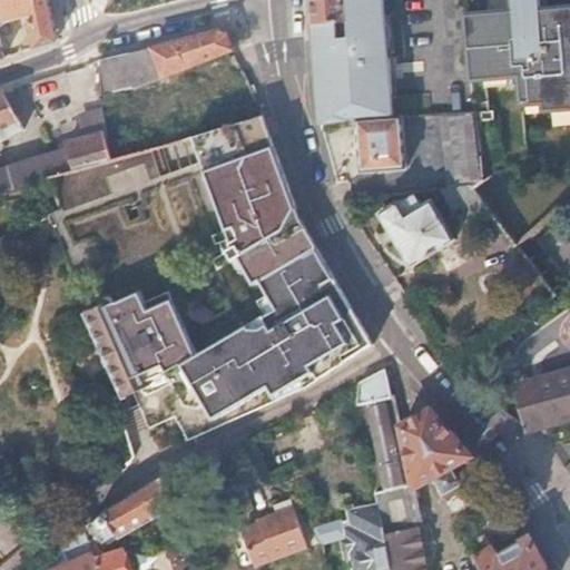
[(0,23),(28,16),(35,46),(57,38),(47,0),(0,0),(0,57),(6,56),(0,29),(0,23)]
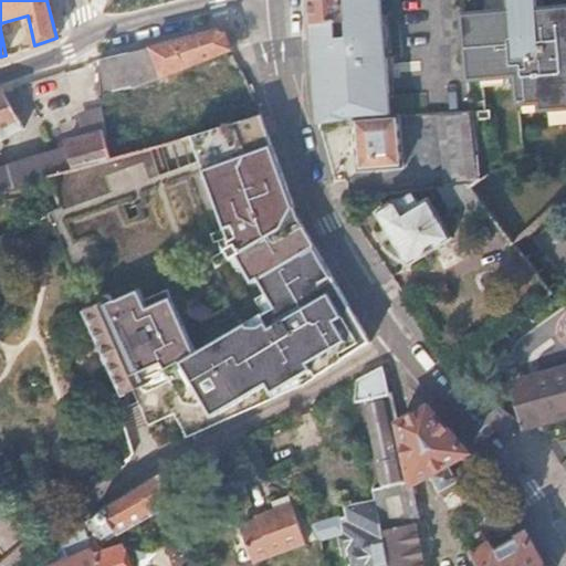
[(308,0),(311,23),(344,22),(343,0),(308,0)]
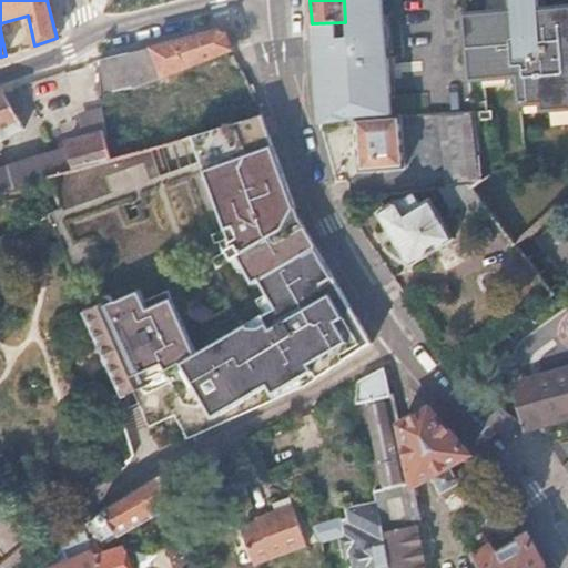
[(315,89),(320,122),(356,119),(393,115),(383,0),(344,0),(345,22),(312,23),(312,33),(313,51),(321,51),(322,69),(314,69),(315,89)]
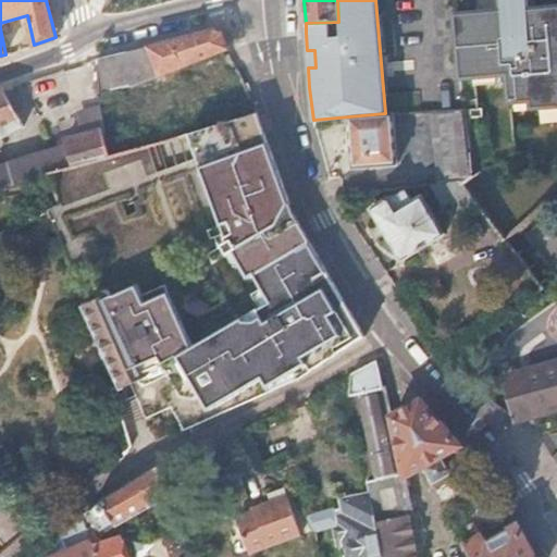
[(527,0),(500,0),(502,11),(456,15),(460,78),(473,77),(507,75),(508,83),(510,111),(556,107),(556,7),(536,9),(529,10),(527,0)]
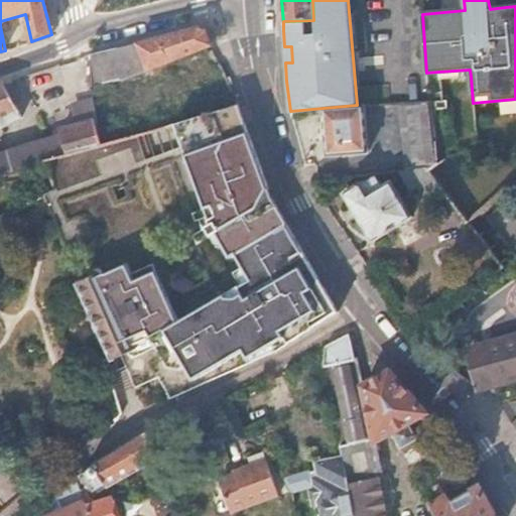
[(488,0),(490,9),(497,8),(495,0),(488,0)]
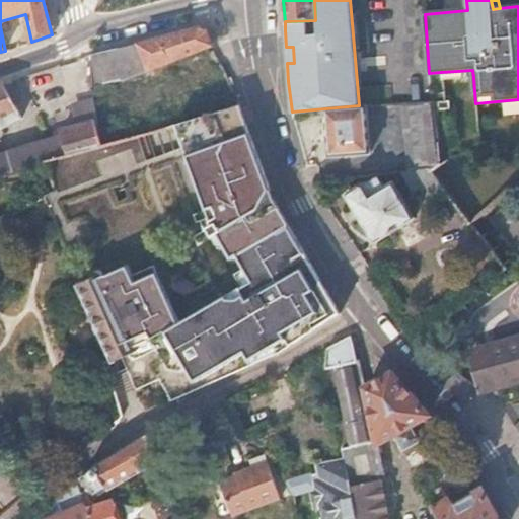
[(138,42),(149,69),(214,45),(208,30),(199,27),(143,40),(138,42)]
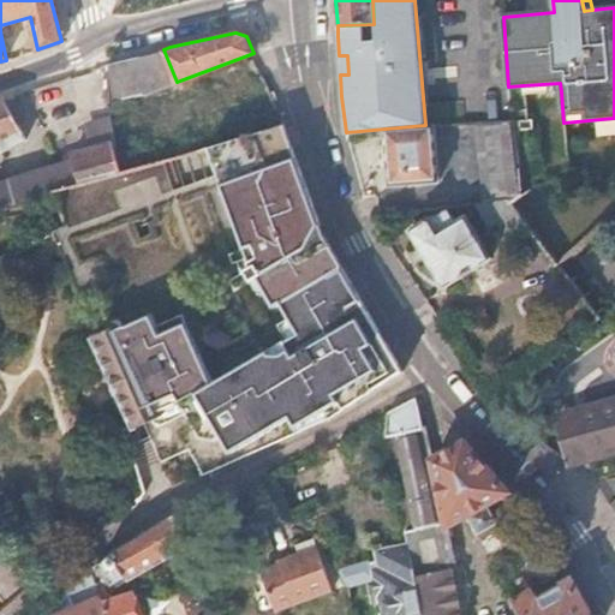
[(183,154),(208,145),(284,121),(279,108),(272,99),(270,89),(153,124),(147,93),(177,82),(163,49),(123,59),(111,63),(113,115),(114,138),(117,174),(183,154)]
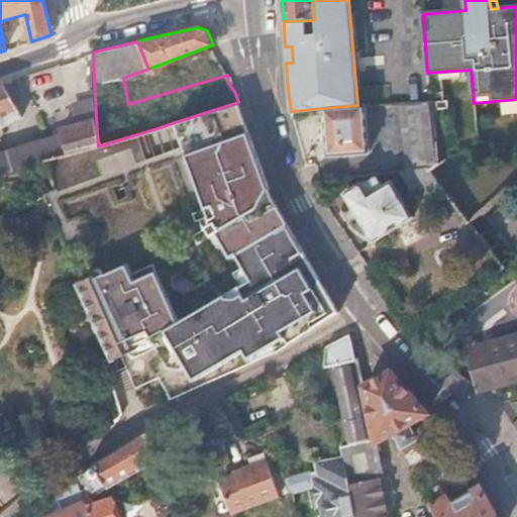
[(471,70),(439,72),(440,80),(472,77),(471,70)]
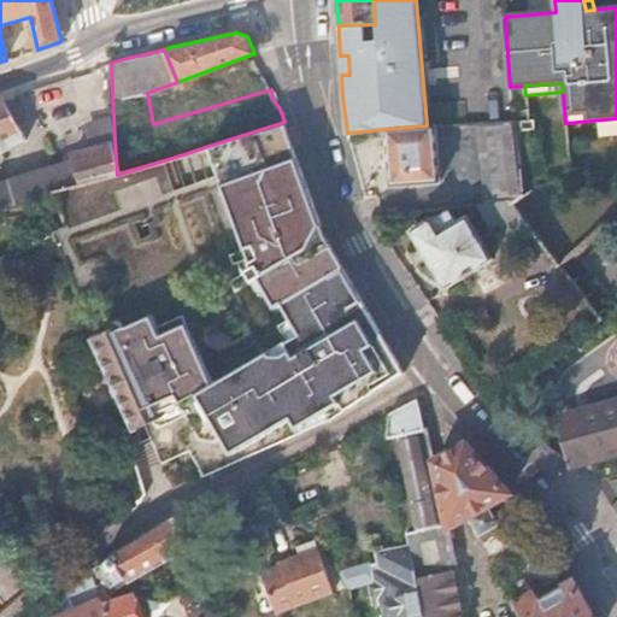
[(0,206),(1,210),(58,192),(115,175),(110,142),(86,147),(76,150),(76,158),(64,162),(0,181),(0,168),(4,165),(0,158),(0,152),(27,136),(18,122),(25,117),(12,95),(6,97),(0,99),(0,206)]
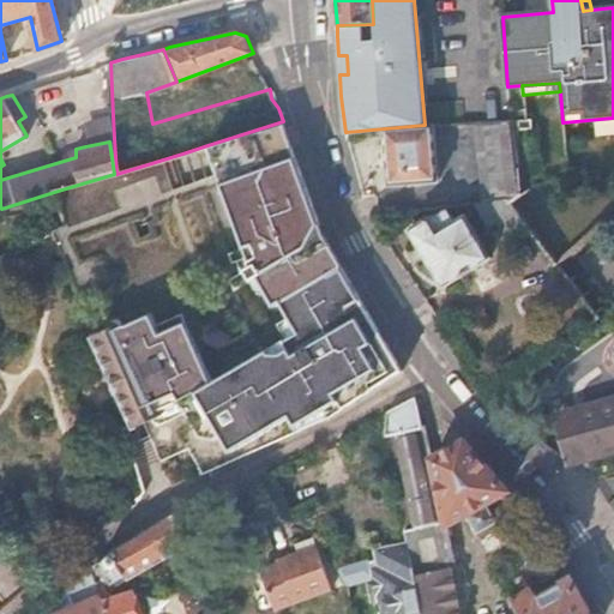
[(109,142),(114,138),(113,115),(83,125),(85,146),(109,142)]
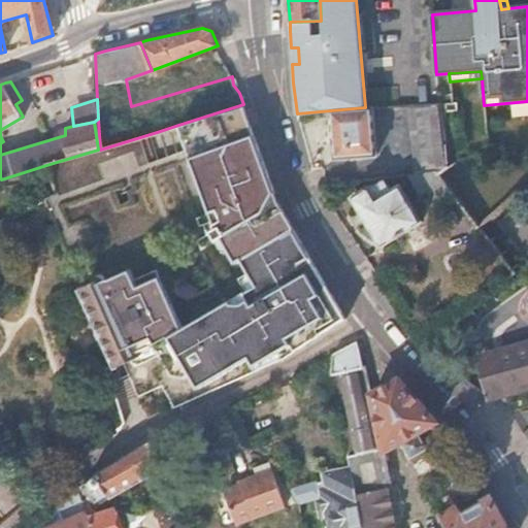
[(204,225),(207,233),(271,205),(269,195),(274,193),(262,158),(243,104),(178,125),(209,215),(198,219),(200,227),(204,225)]
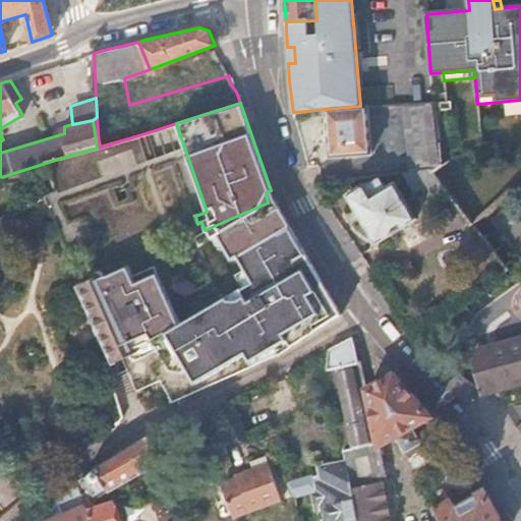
[(413,168),(442,164),(433,103),(404,107),(413,168)]
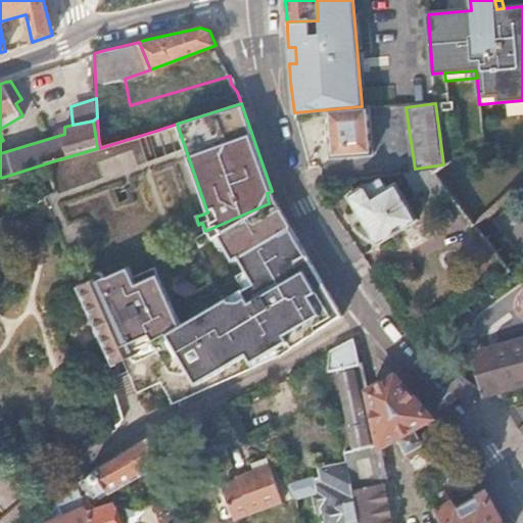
[(362,106),(328,109),(331,158),(372,154),(369,106),(362,106)]
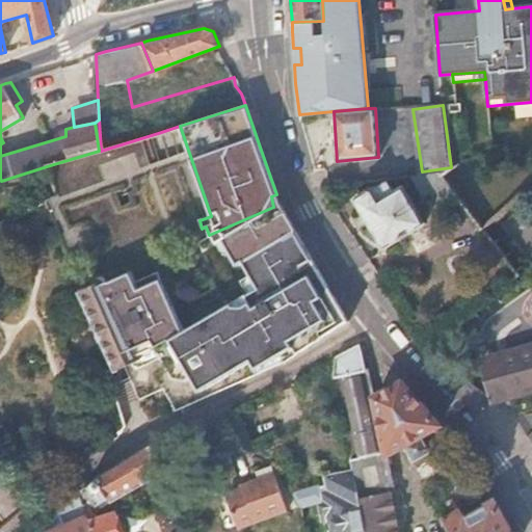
[(442,213),(461,201),(441,174),(414,177),(426,198),(432,194),(442,213)]
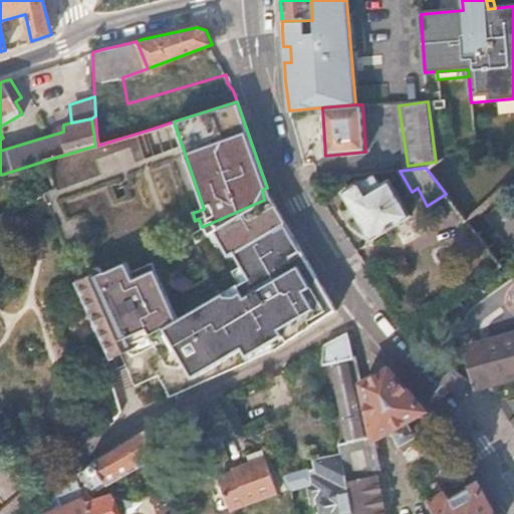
[(379,181),(373,182),(372,178),(360,181),(343,191),(371,241),(411,217),(391,181),(380,186),(379,181)]
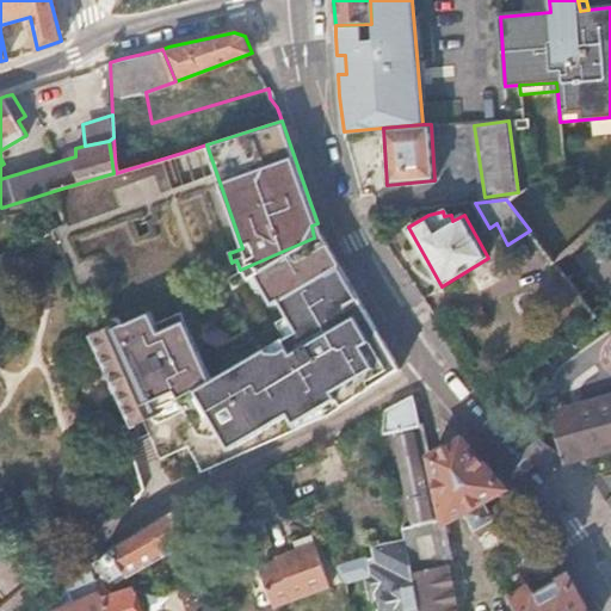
[(312,226),(314,238),(322,235),(318,223),(312,226)]
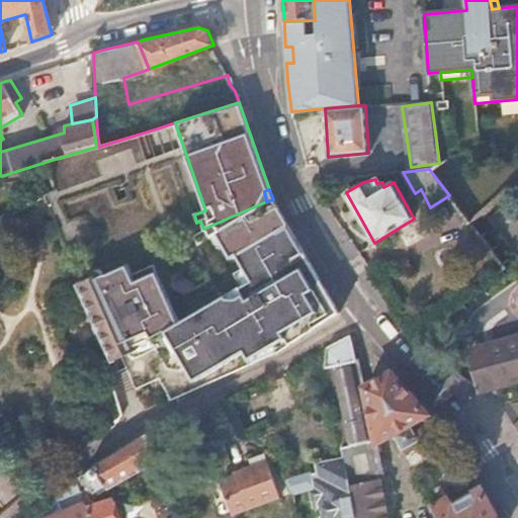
[(100,275),(165,403),(198,386),(247,365),(247,363),(249,359),(245,351),(265,344),(270,351),(275,352),(339,313),(325,287),(311,296),(307,288),(321,279),(305,252),(274,198),(273,199),(273,201),(267,204),(266,201),(203,229),(204,232),(219,226),(234,259),(241,255),(253,281),(179,318),(154,265),(132,274),(127,264),(106,272),(100,275)]
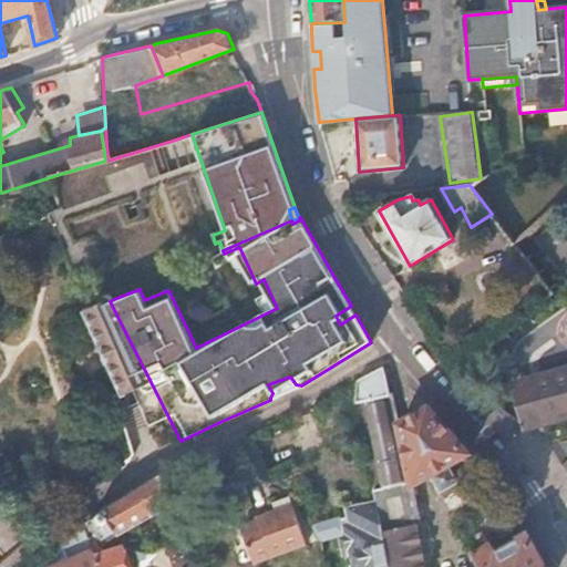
[(148,425),(158,451),(173,444),(181,441),(110,301),(109,296),(105,297),(102,296),(84,308),(125,395),(135,391),(140,399),(146,395),(156,418),(150,421),(152,424),(148,425)]
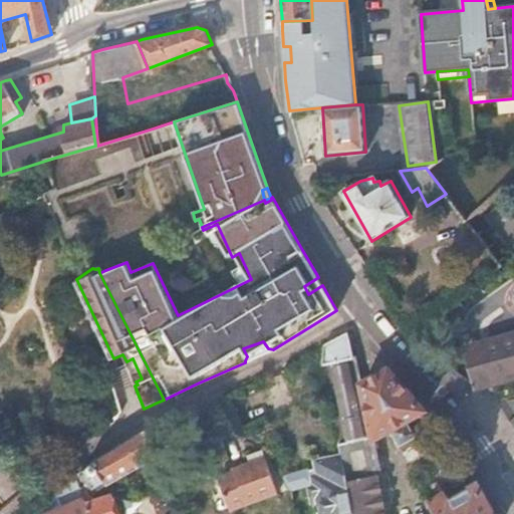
[(308,294),(322,285),(318,277),(304,286),(308,294)]
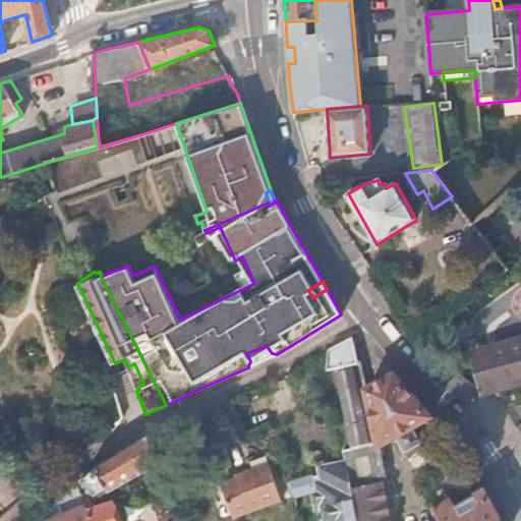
[(520,336),(488,346),(500,388),(520,382),(520,336)]
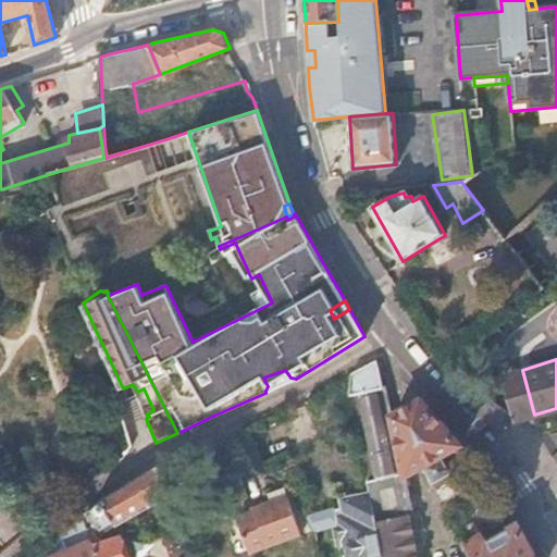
[(370,491),(375,517),(409,509),(413,508),(407,473),(423,466),(432,481),(450,472),(441,456),(460,445),(423,399),(393,415),(386,384),(383,385),(378,360),(364,366),(349,374),(348,392),(370,491)]
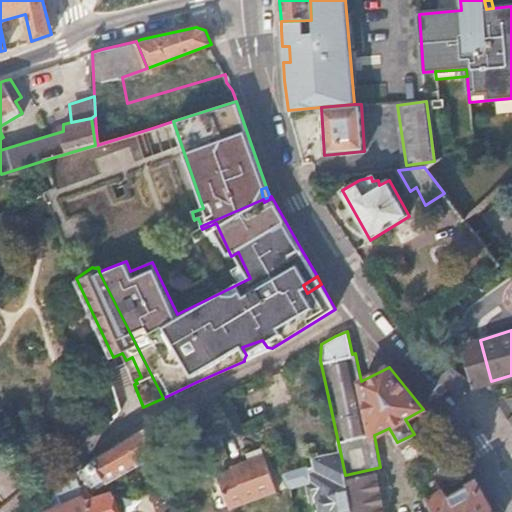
[(244,359),(244,361),(269,350),(272,348),(267,347),(262,340),(242,347),(246,355),(244,359)]
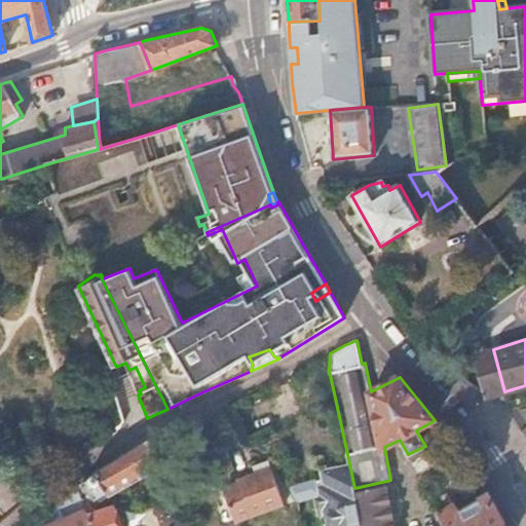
[(476,354),(486,397),(504,391),(493,349),(476,354)]
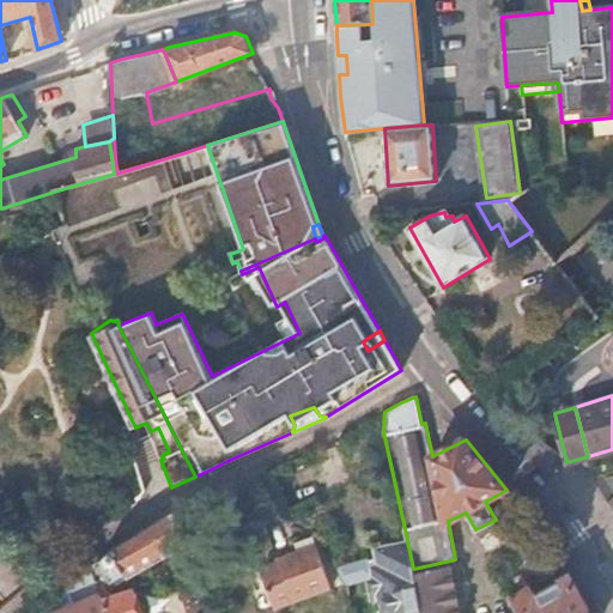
[(151,431),(162,455),(169,451),(158,428),(151,431)]
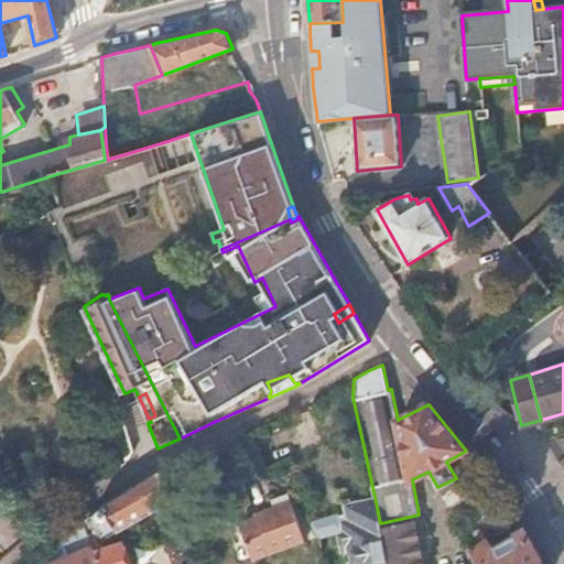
[(221,459),(217,446),(180,462),(184,470),(206,459),(208,465),(221,459)]
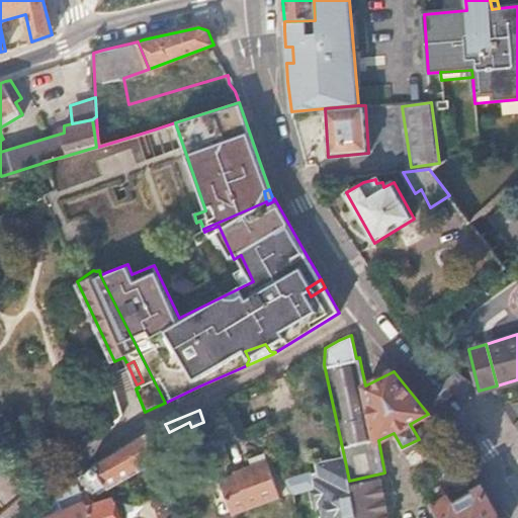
[(97,493),(152,456),(159,452),(157,449),(174,442),(169,432),(165,424),(149,431),(115,451),(102,459),(89,471),(83,476),(97,493)]
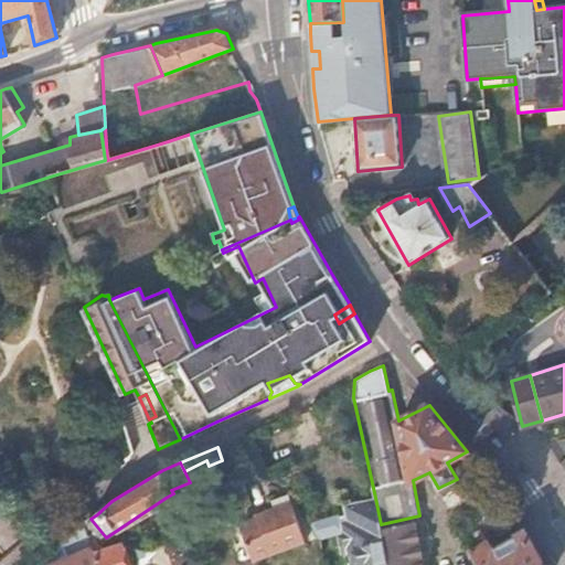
[(390,564),(381,524),(375,498),(348,504),(349,513),(352,528),(359,564),(390,564)]
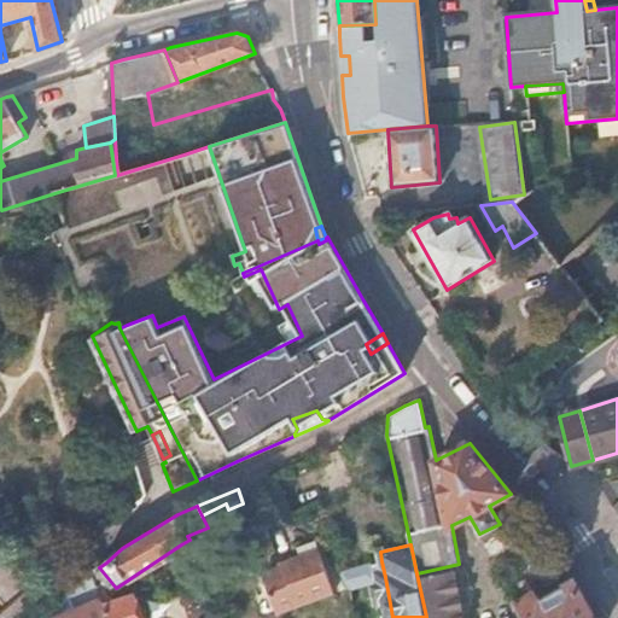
[(283,560),(283,566),(263,572),(278,612),(333,592),(318,547),(283,560)]
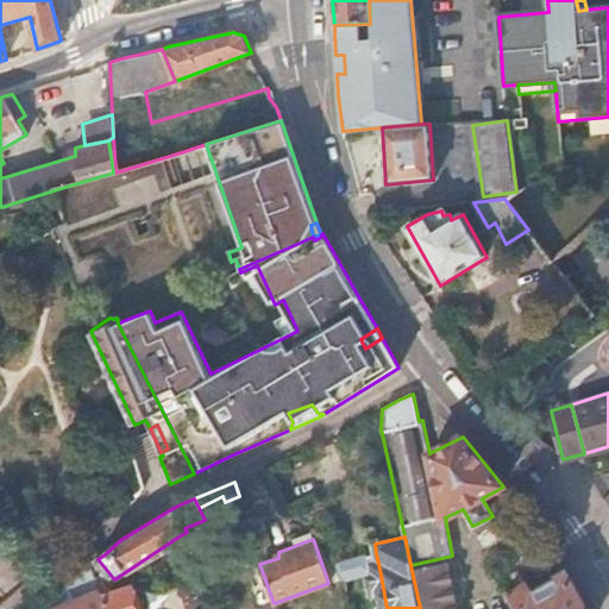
[(336,563),(345,578),(380,569),(376,553),(336,563)]
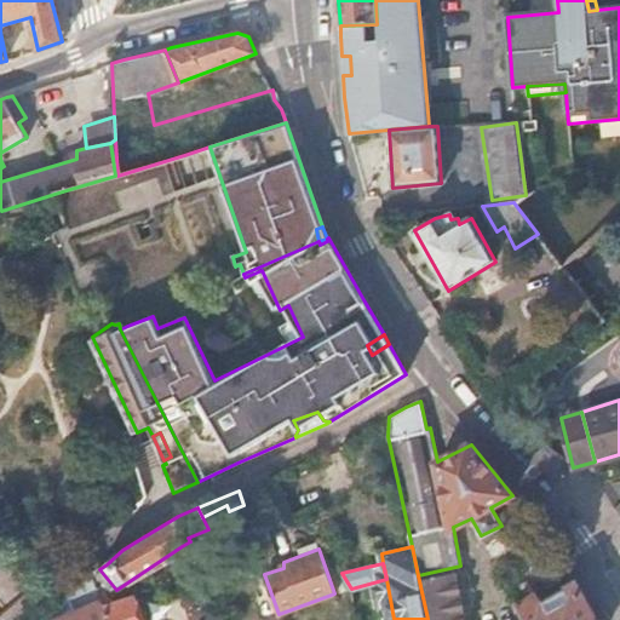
[(438,619),(465,615),(455,567),(418,575),(428,619),(438,619)]
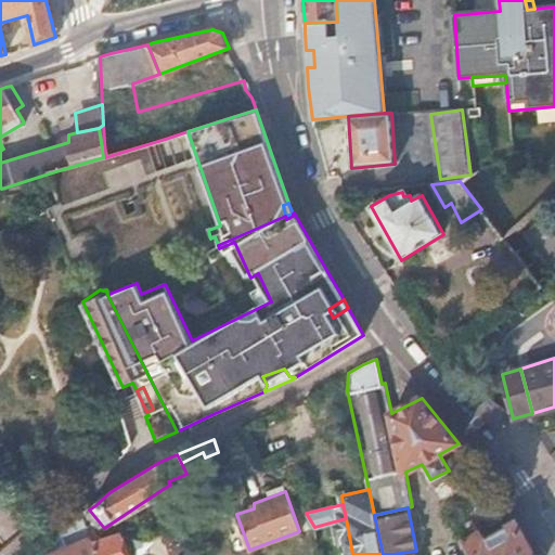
[(54,554),(99,554),(90,530),(82,514),(63,531),(68,546),(57,551),(54,553),(54,554)]
